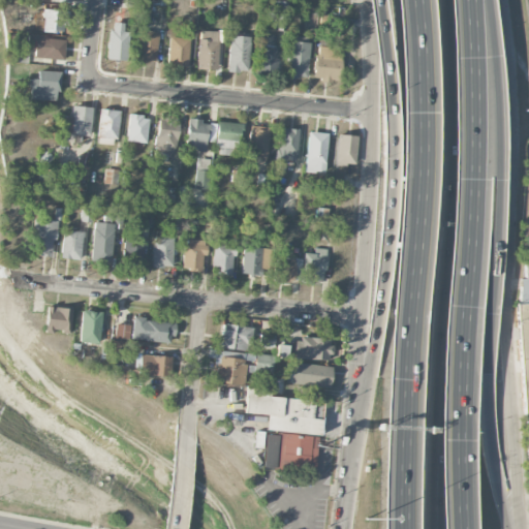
[(272,16),(278,17),(278,30),(286,31),(287,2),(273,1),(272,16)]
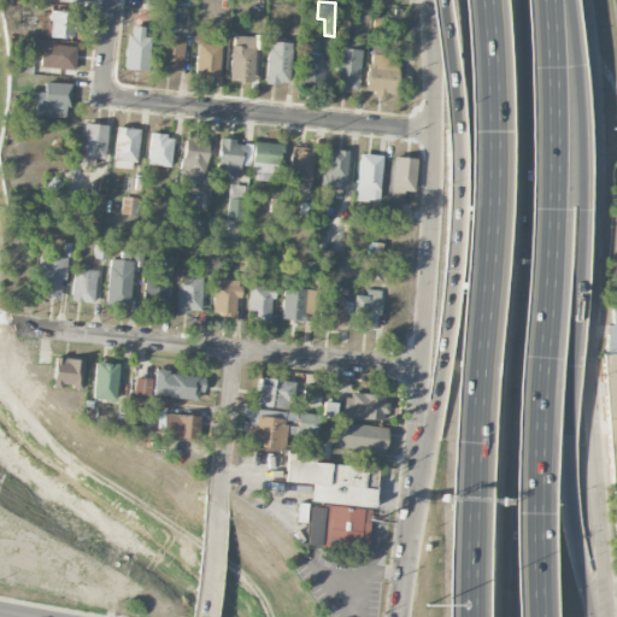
[(78,13),(51,11),(48,36),(76,39),(78,13)]
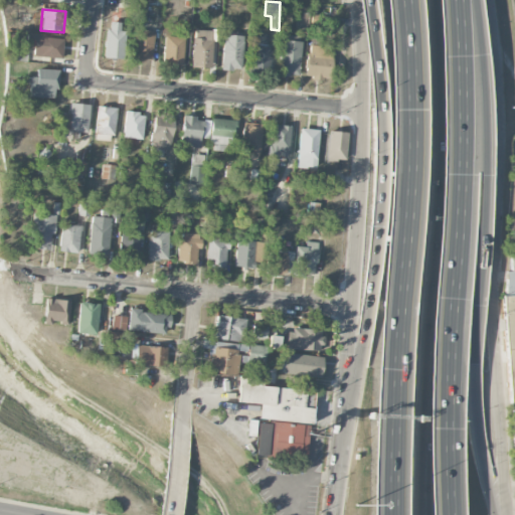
[(123,58),(124,31),(120,31),(121,22),(107,22),(105,58),(123,58)]
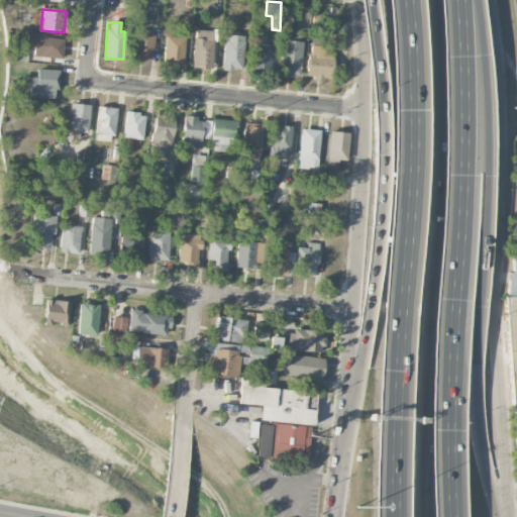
[(152,62),(153,31),(134,30),(132,61),(152,62)]
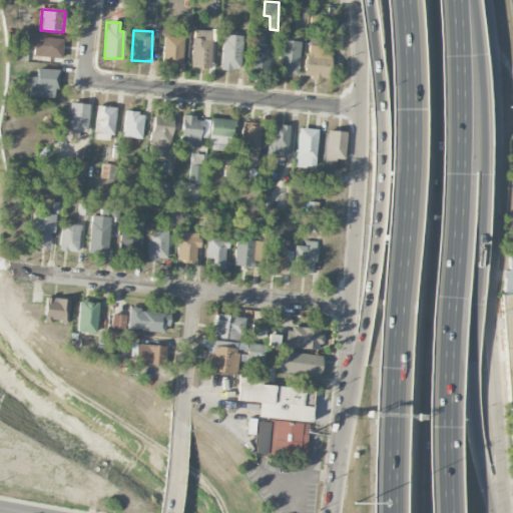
[(210,68),(211,30),(192,30),(191,67),(210,68)]
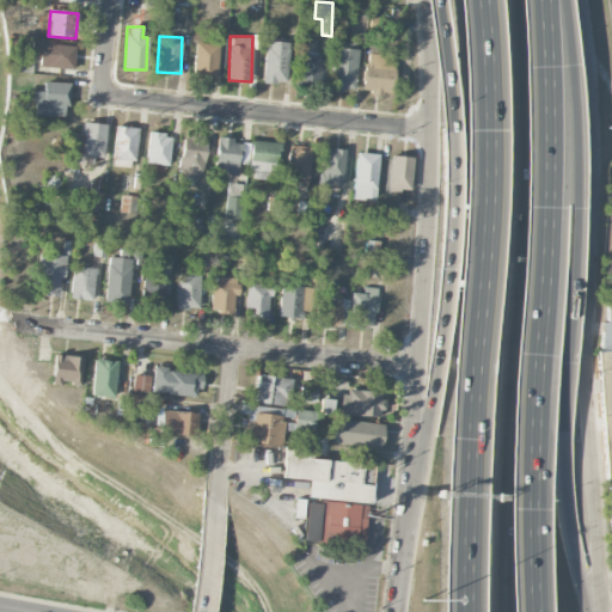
[(300,83),(320,84),(322,51),(318,51),(318,40),(301,40),(300,83)]
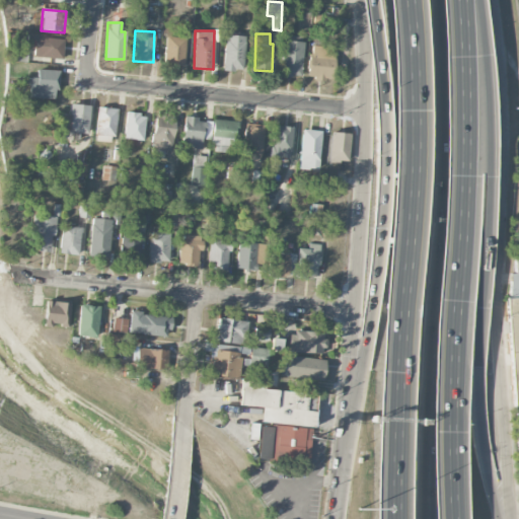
[(64,39),(26,34),(25,46),(34,47),(32,57),(62,60),(64,39)]
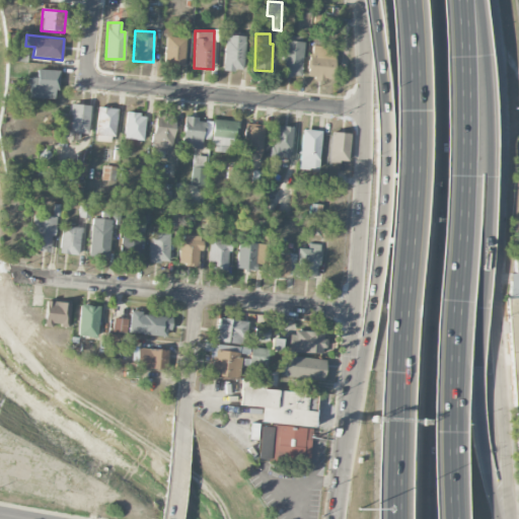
[(244,35),(224,35),(223,70),(243,71),(244,35)]
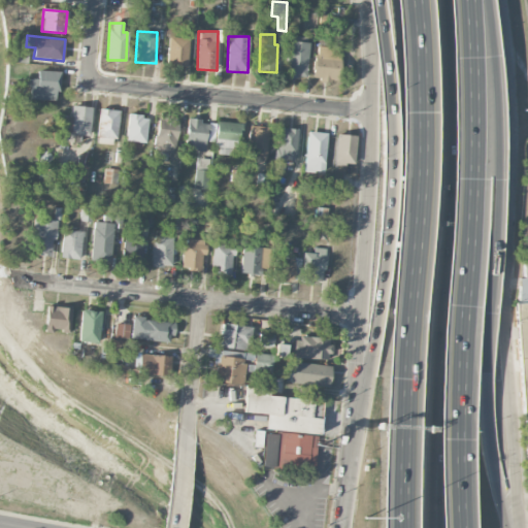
[(189,38),(168,37),(167,66),(188,67),(189,38)]
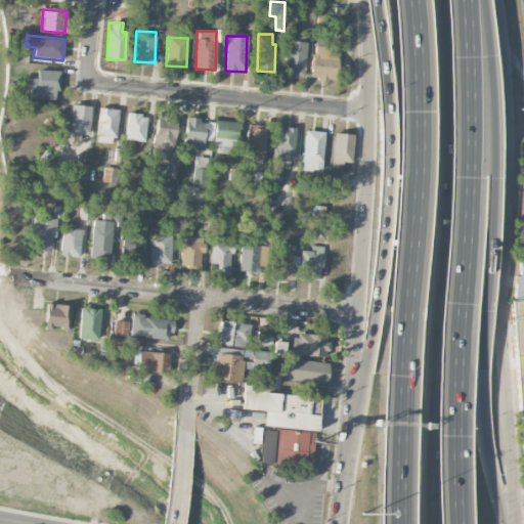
[(303,79),(307,40),(288,38),(282,77),(303,79)]
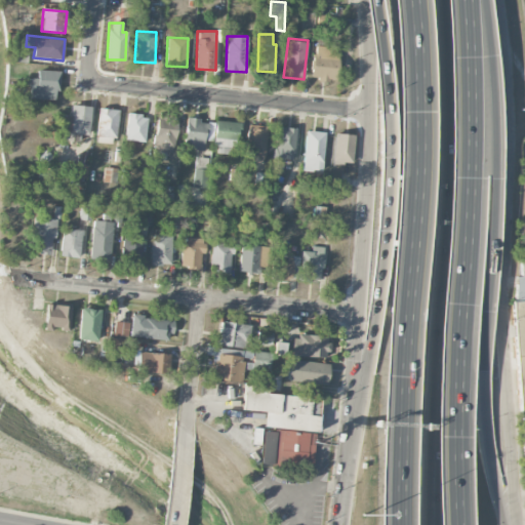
[(337,81),(338,47),(314,46),(312,80),(337,81)]
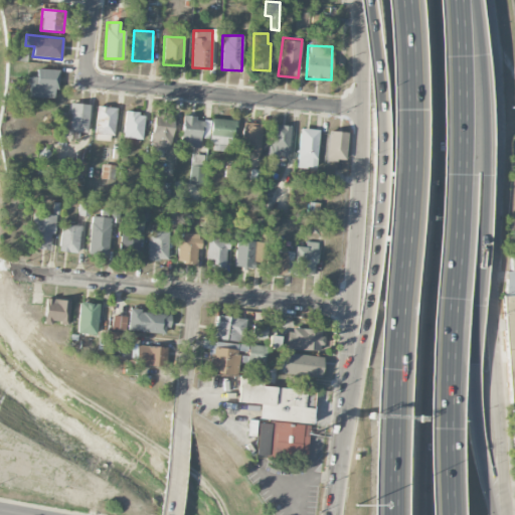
[(57,69),(36,69),(36,77),(29,76),(28,98),(56,99),(57,69)]
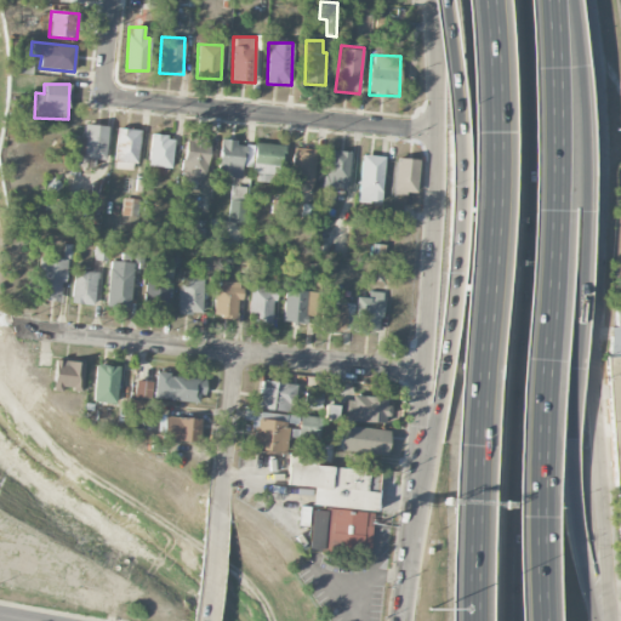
[(106,160),(108,126),(85,125),(84,137),(72,137),(69,166),(84,167),(84,158),(106,160)]
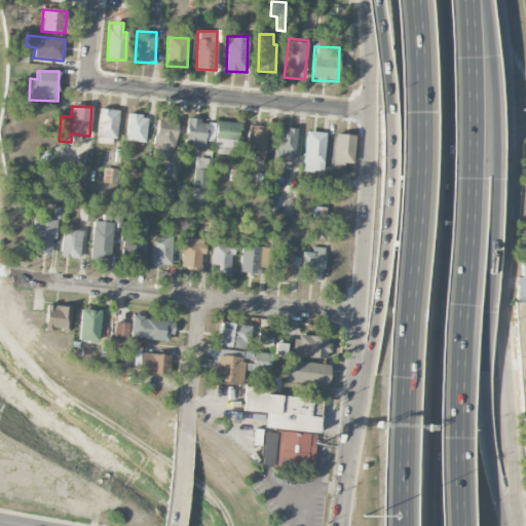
[(118,110),(100,109),(96,143),(115,145),(118,110)]
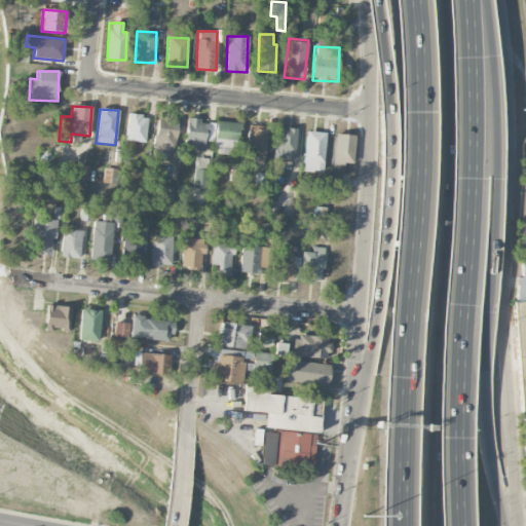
[(125,140),(145,143),(148,116),(128,114),(125,140)]
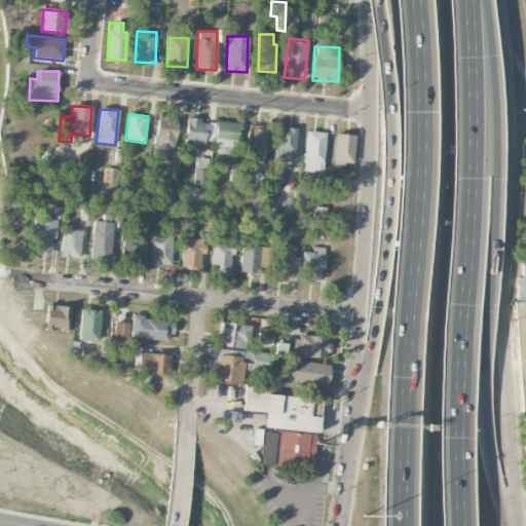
[(178,118),(157,116),(152,159),(166,161),(167,152),(174,153),(178,118)]
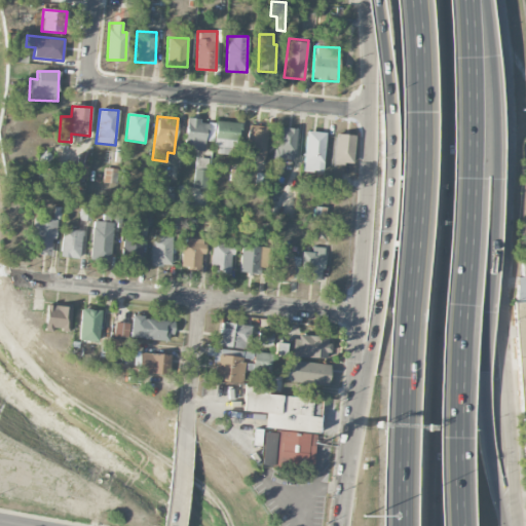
[(203,150),(207,124),(199,123),(200,119),(188,118),(184,147),(203,150)]
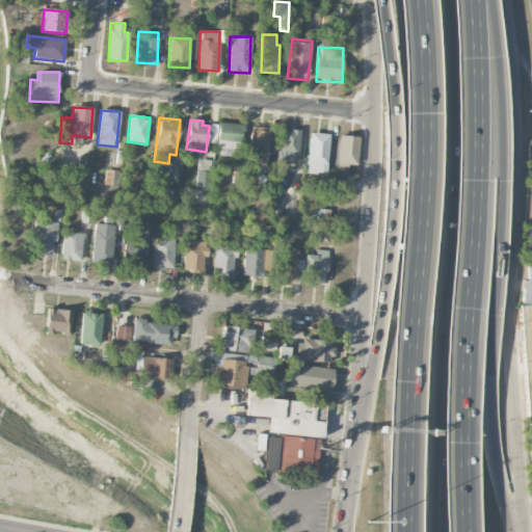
[(240,150),(241,124),(218,123),(217,156),(231,156),(231,150),(240,150)]
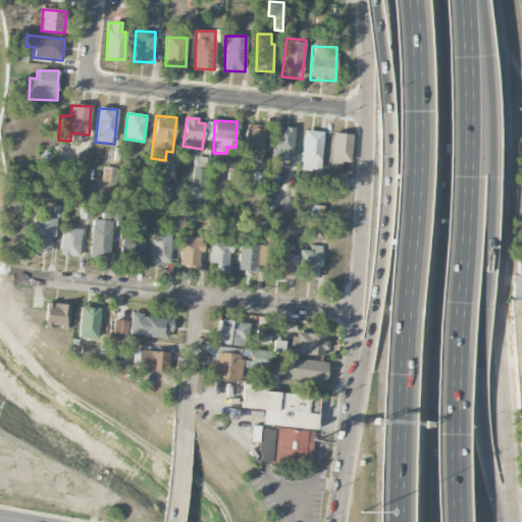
[(245,154),(263,155),(265,125),(246,124),(245,154)]
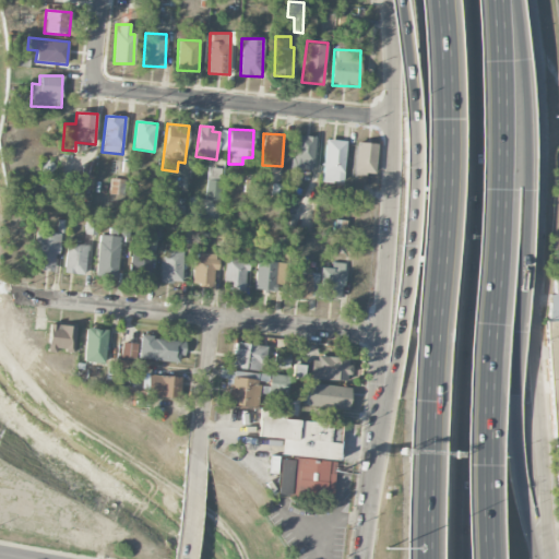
[(312,173),(314,137),(294,137),(292,171),(312,173)]
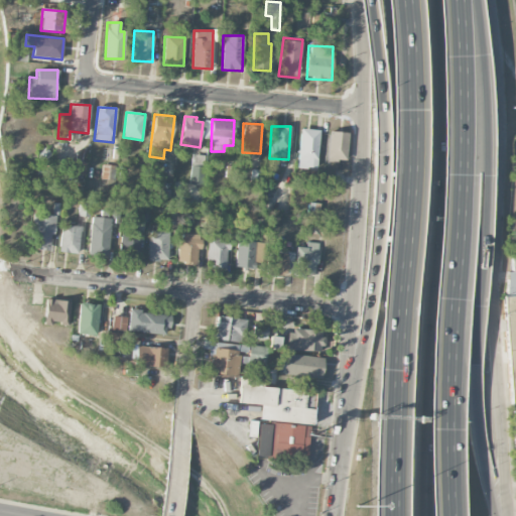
[(298,168),(317,168),(318,130),(299,129),(298,168)]
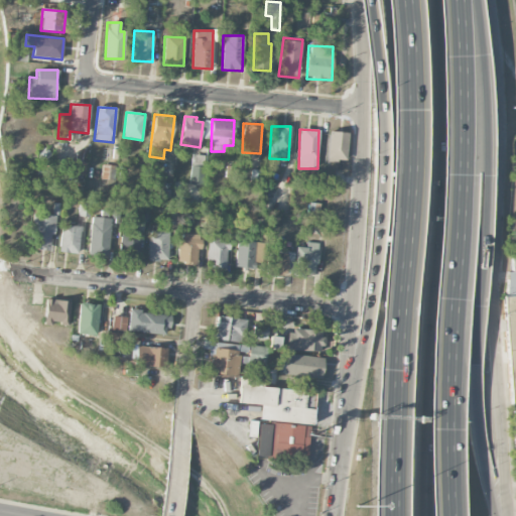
[(347,161),(348,132),(328,132),(327,160),(347,161)]
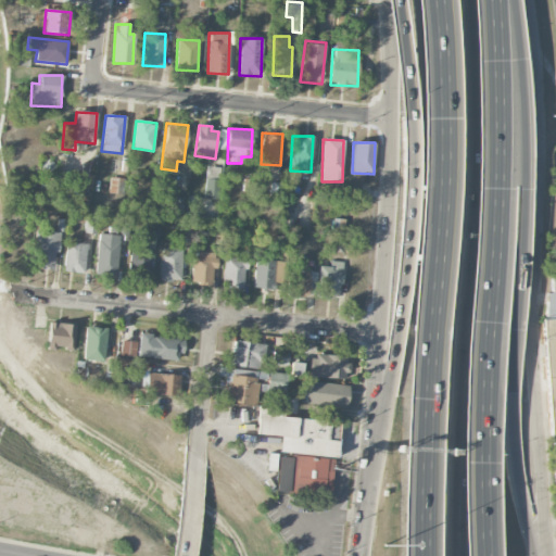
[(218,199),(220,167),(207,166),(205,199),(218,199)]
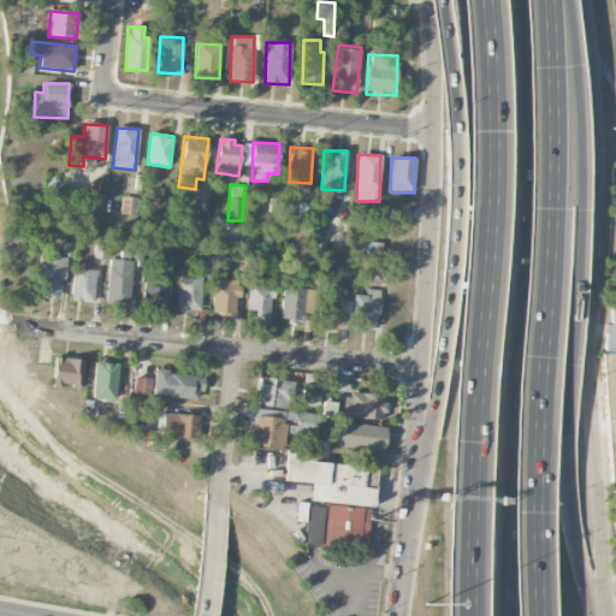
[(102,209),(104,193),(80,193),(80,208),(102,209)]
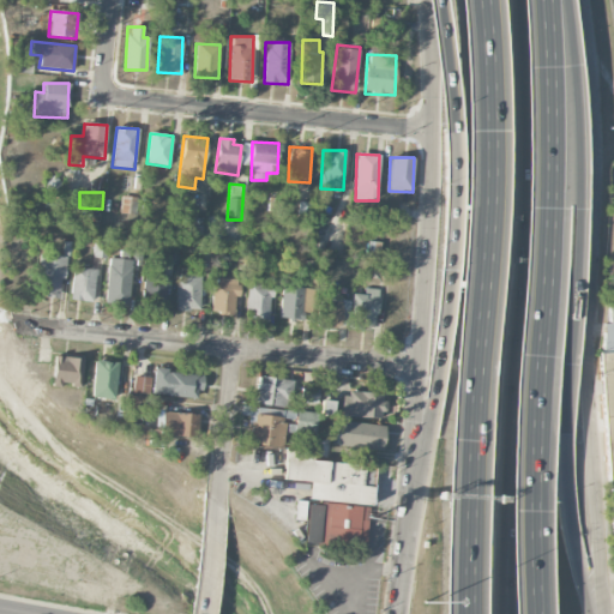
[(137,198),(122,196),(120,214),(134,215),(137,198)]
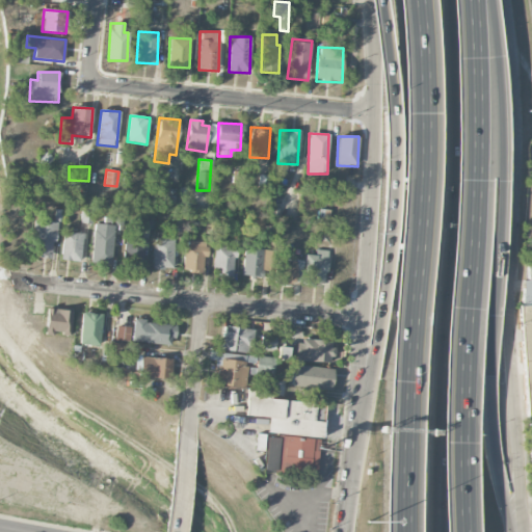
[(113,207),(105,206),(102,223),(110,224),(113,207)]
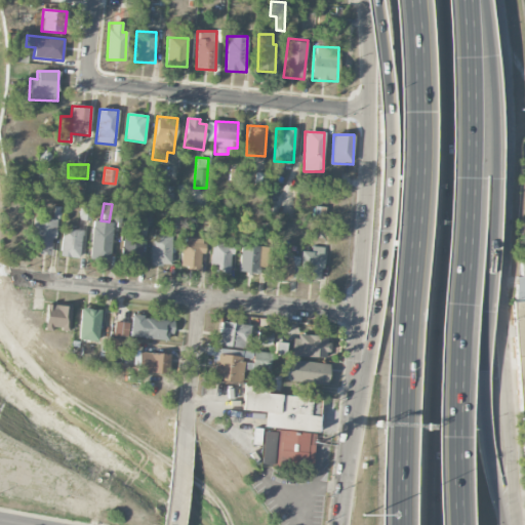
[(91,207),(80,207),(80,220),(91,220),(91,207)]
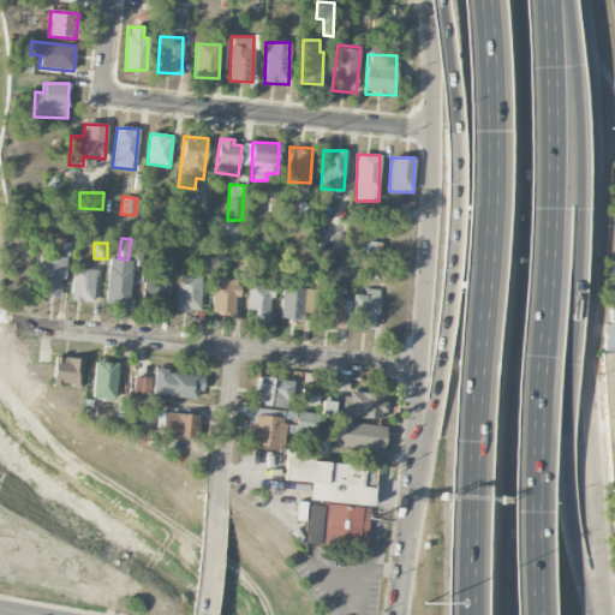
[(177,264),(177,251),(163,250),(163,263),(177,264)]
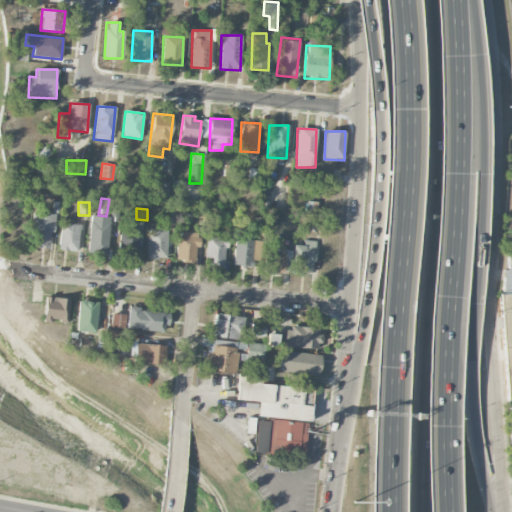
[(30,246),(52,247),(54,213),(31,212),(30,246)]
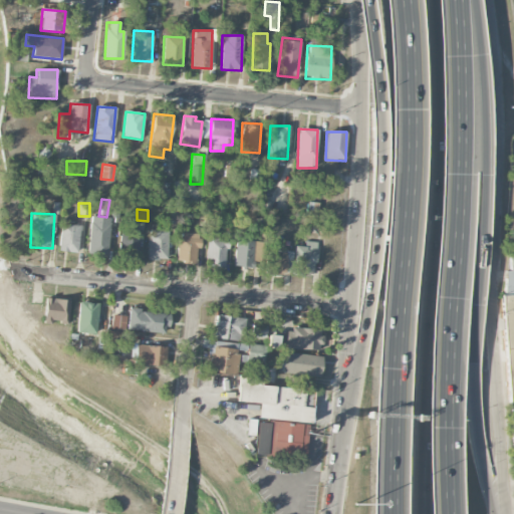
[(109,217),(89,217),(89,254),(108,255),(109,217)]
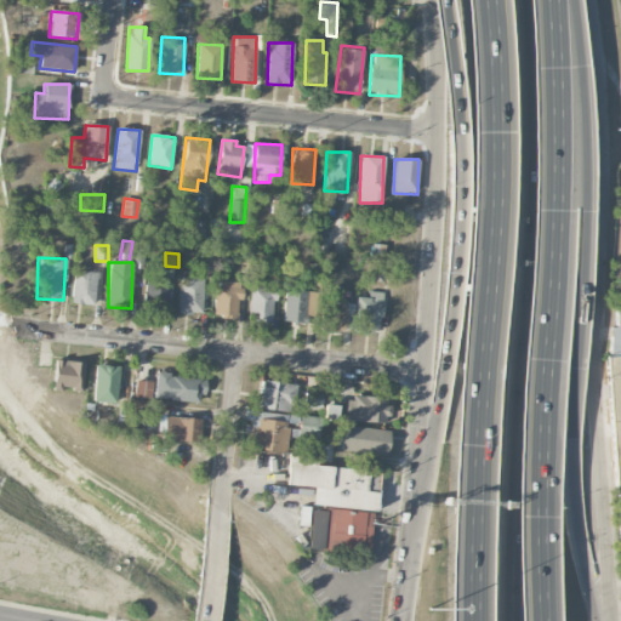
[(72,305),(96,305),(97,272),(73,271),(72,305)]
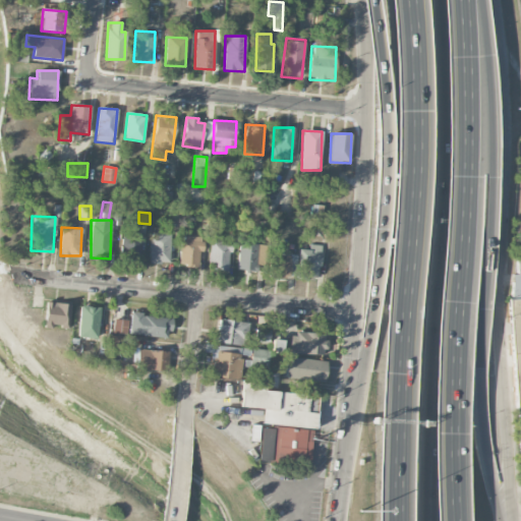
[(141,233),(120,233),(119,261),(140,262),(141,233)]
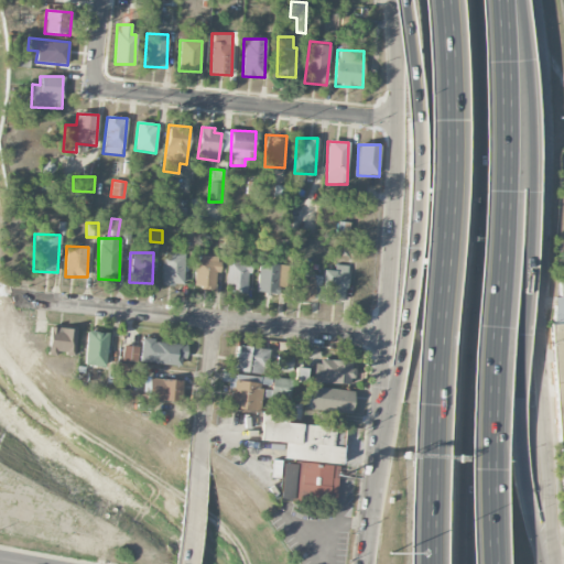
[(162,285),(183,285),(184,253),(163,253),(162,285)]
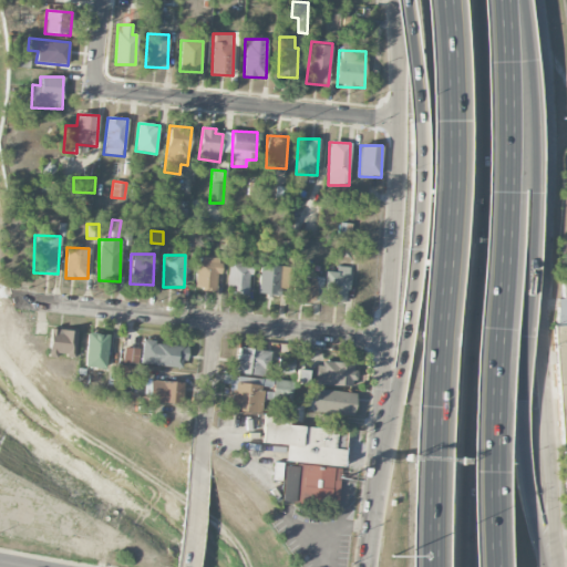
[(250,264),(238,264),(238,256),(228,256),(227,295),(249,295),(250,264)]
